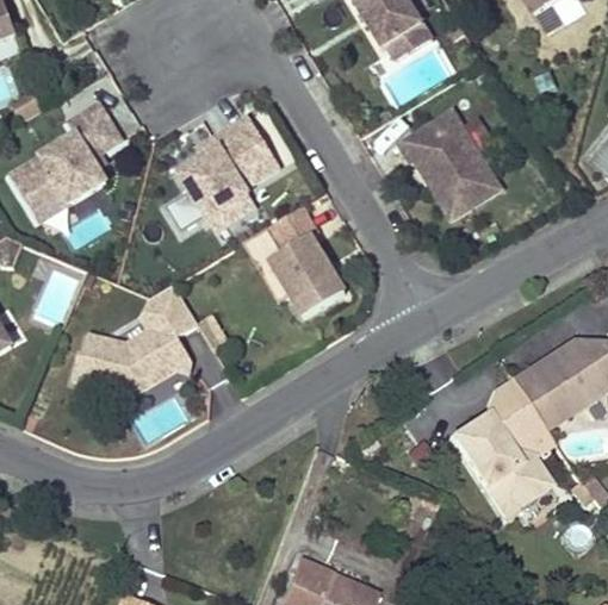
[(0,38),(18,31),(5,0),(0,0),(0,38)]
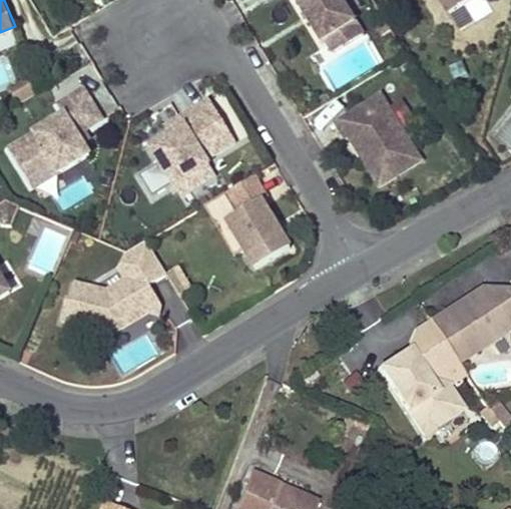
[(296,0),(321,40),(326,38),(333,49),(364,30),(345,0),(296,0)]
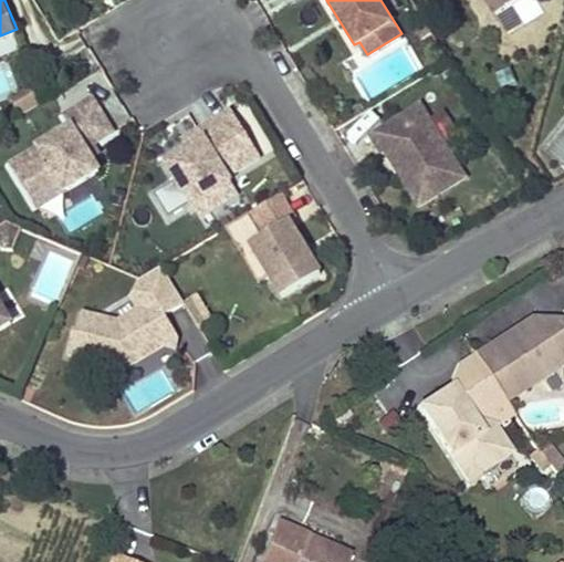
[(487,0),(493,10),(509,0),(487,0)]
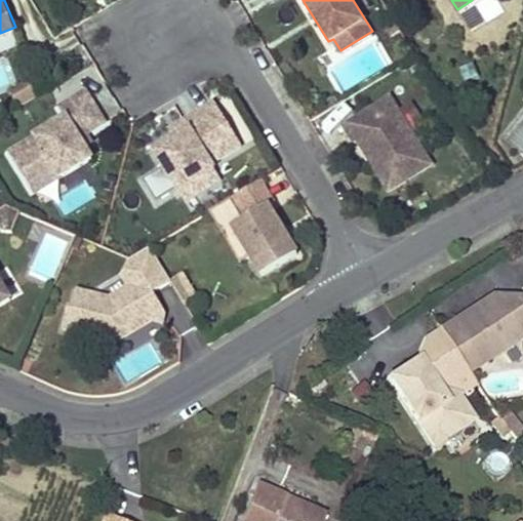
[(35,92),(26,79),(7,89),(16,104),(35,92)]
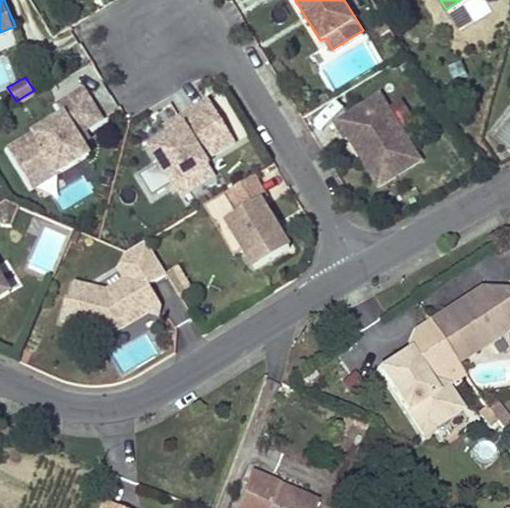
[(7,146),(27,179),(53,163),(57,170),(87,151),(75,132),(100,116),(82,86),(56,102),(62,112),(7,146)]
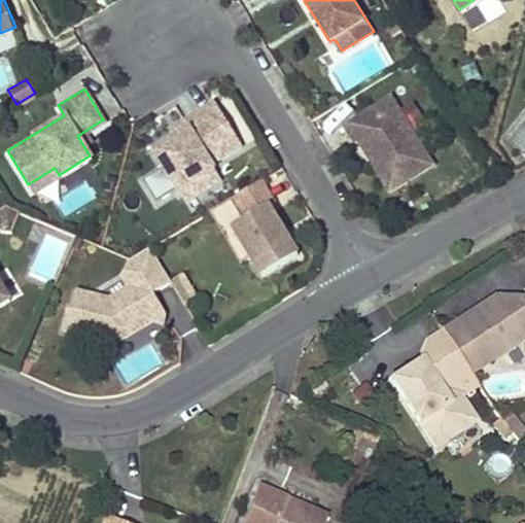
[(389,95),(344,124),(354,140),(360,136),(374,157),(371,160),(389,188),(431,162),(389,95)]
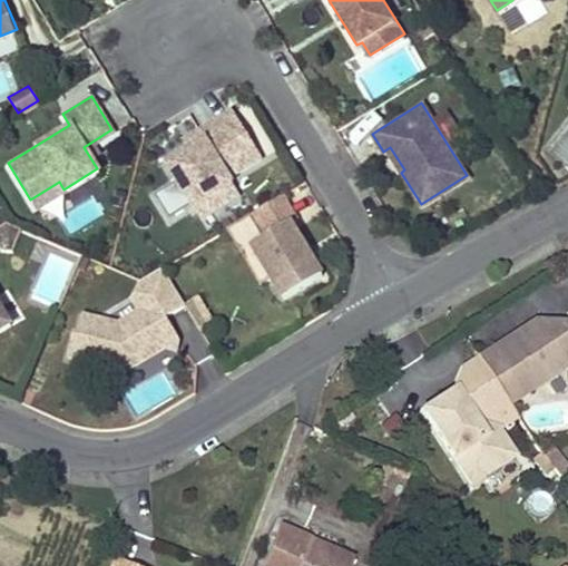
[(199,140),(166,160),(193,203),(226,183),(224,178),(261,155),(235,113),(196,136),(199,140)]
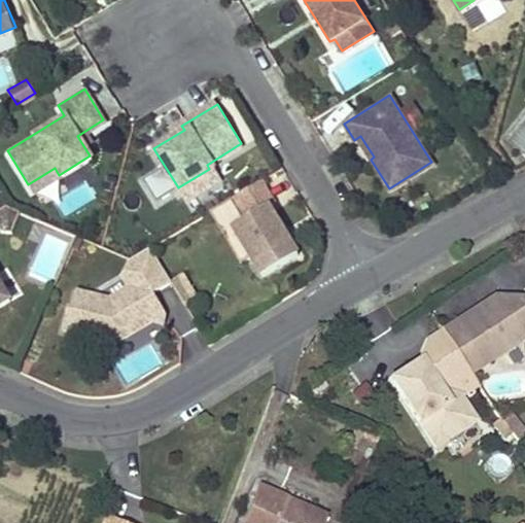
[(55,168),(28,184),(32,192),(59,175),(55,168)]
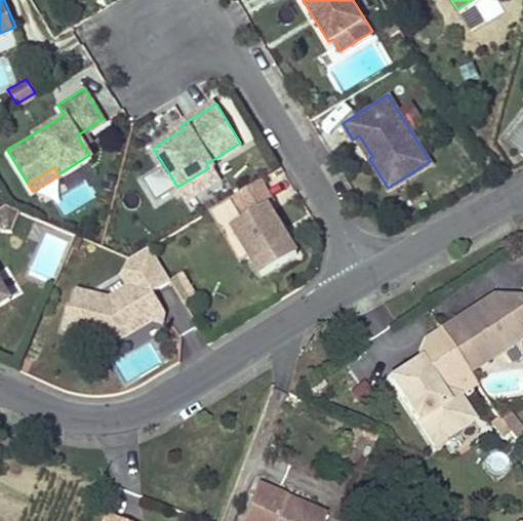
[(208,168),(177,187),(184,198),(215,179),(208,168)]
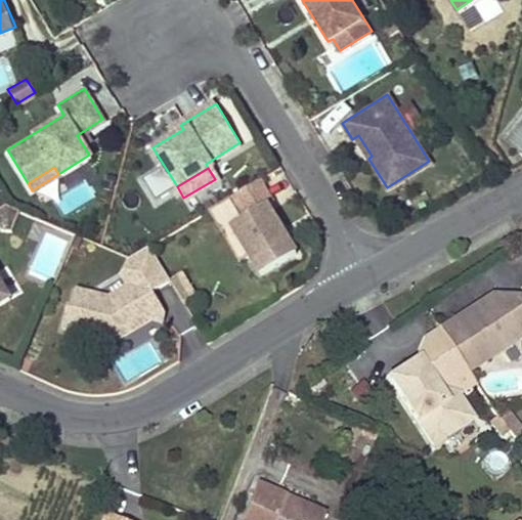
[(258,177),(231,193),(243,211),(228,220),(258,269),(293,248),(264,200),(269,197),(258,177)]
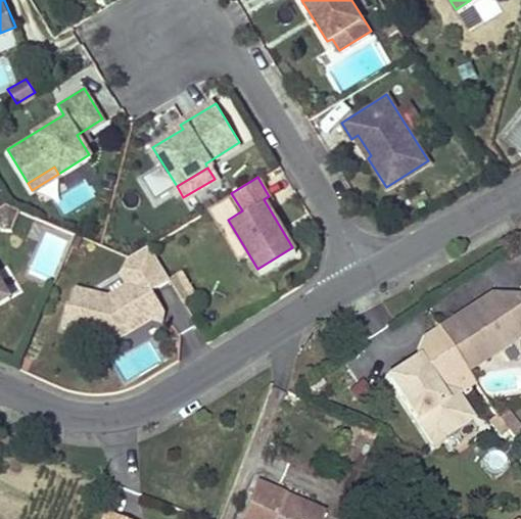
[(194,291),(181,269),(169,277),(148,243),(135,251),(131,254),(120,269),(125,277),(106,289),(73,280),(67,299),(64,298),(59,319),(112,332),(152,314),(157,297),(151,288),(169,278),(182,298),(194,291)]
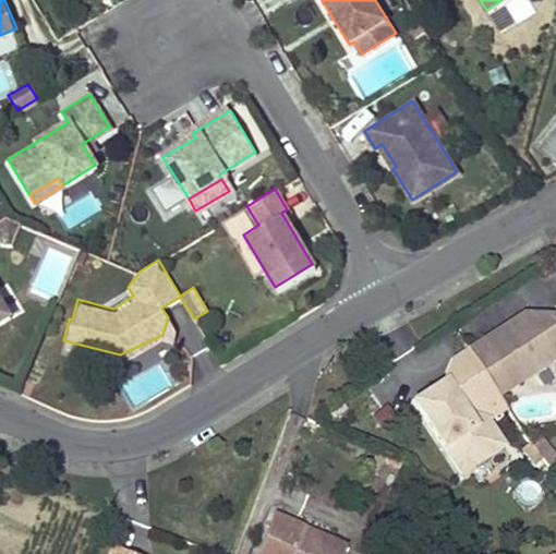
[(0,321),(9,315),(0,300),(0,321)]
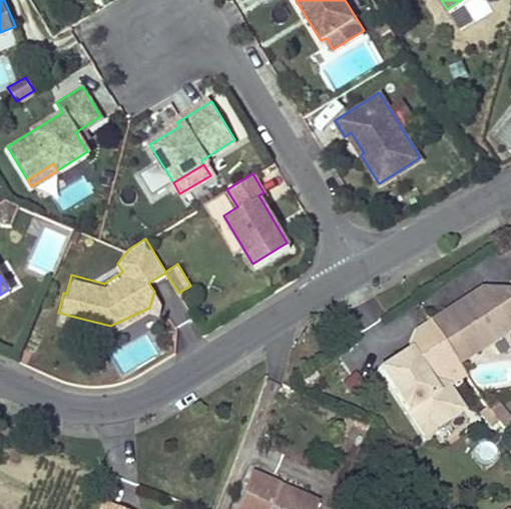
[(478,285),(444,307),(454,322),(474,324),(475,313),(491,315),(492,299),(508,287),(478,285)]
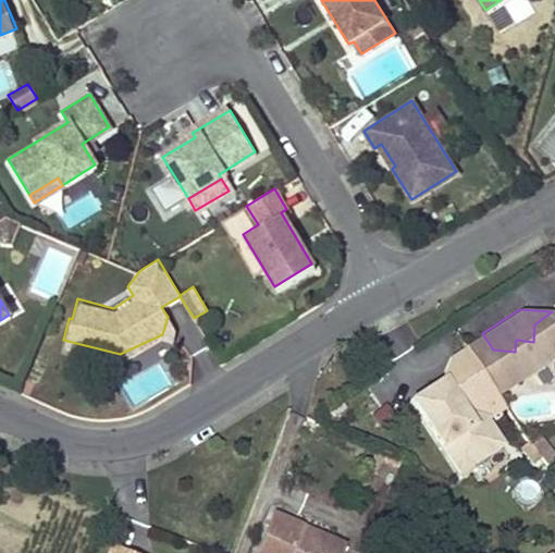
[(482,333),(432,368),(456,403),(507,369),(530,369),(549,357),(554,360),(554,311),(552,311),(534,324),(533,342),(516,340),(515,352),(493,349),(482,333)]
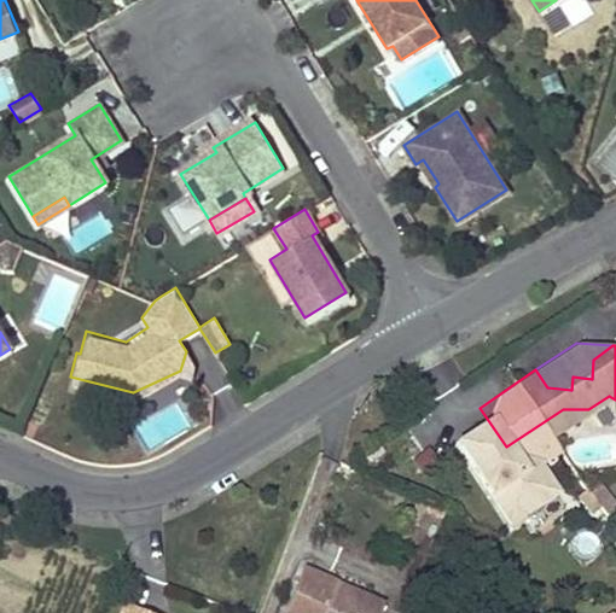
[(563,409),(506,447),(513,459),(588,409),(563,409)]
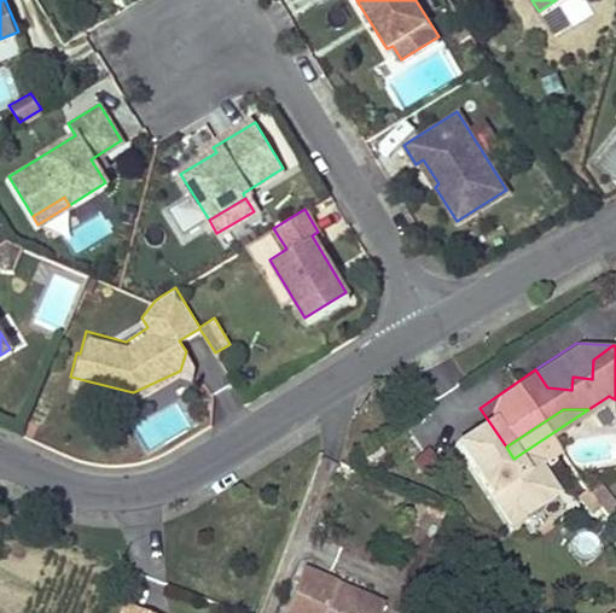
[(591,519),(615,507),(600,480),(577,492),(591,519)]
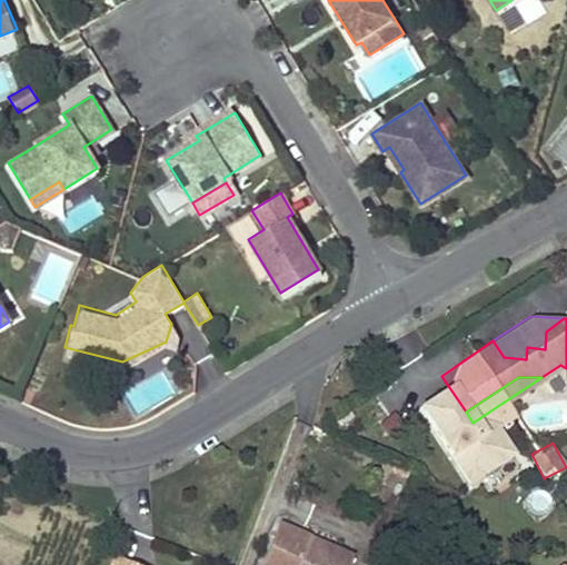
[(345,564),(350,555),(276,523),(258,564),(345,564)]
